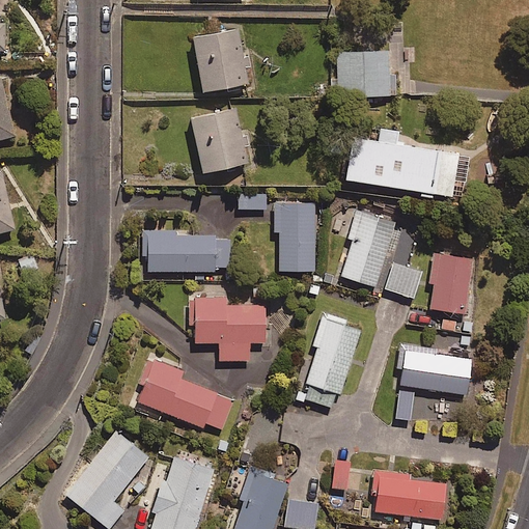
[(0,45),(8,46),(8,23),(0,22),(0,45)]
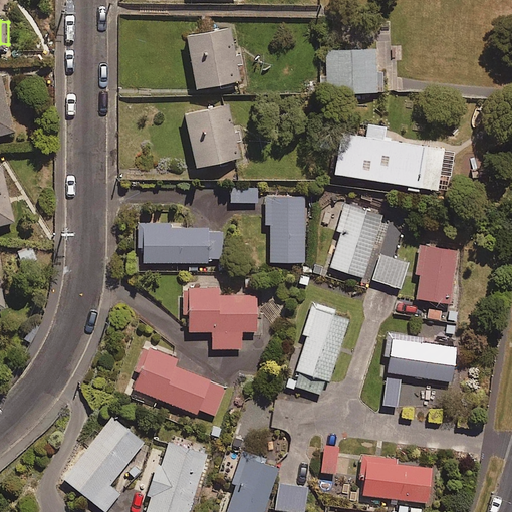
[(242,63),(240,53),(233,55),(227,26),(184,35),(195,88),(238,79),(235,65),(242,63)]
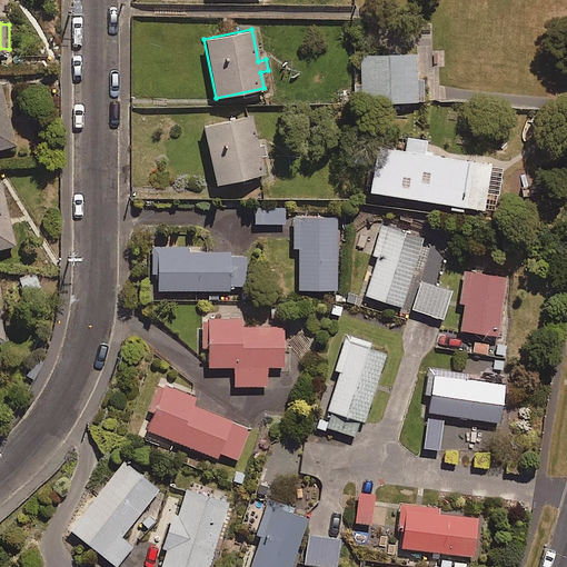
[(417,56),(359,57),(356,106),(426,105),(426,81),(418,81),(417,56)]
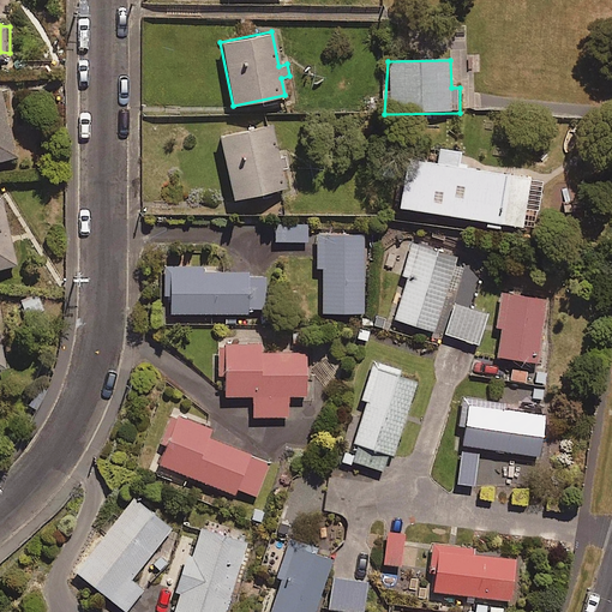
[(0,159),(21,156),(7,88),(0,88),(0,159)]
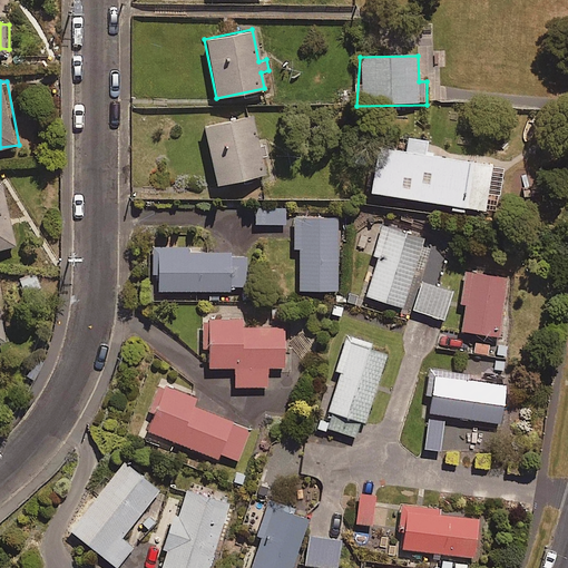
[(270,156),(266,143),(258,145),(252,115),(201,126),(215,186),(265,175),(262,158),(270,156)]
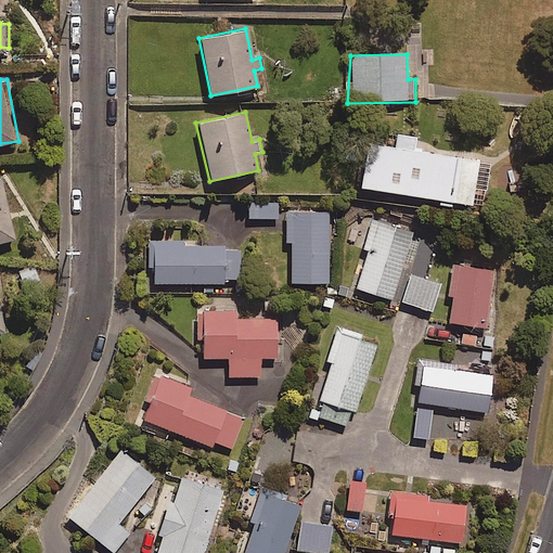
[(358,187),(437,198),(436,204),(450,206),(451,201),(471,204),(477,159),(413,150),(415,137),(395,133),(393,148),(364,143),(358,187)]
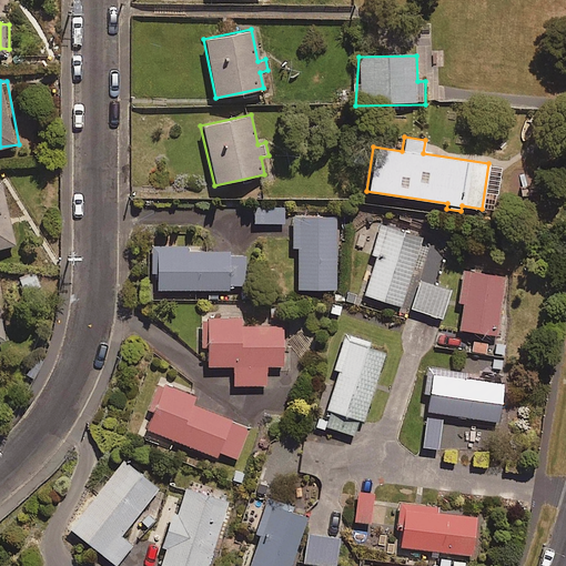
[(6,181),(0,181),(0,245),(18,242),(6,181)]
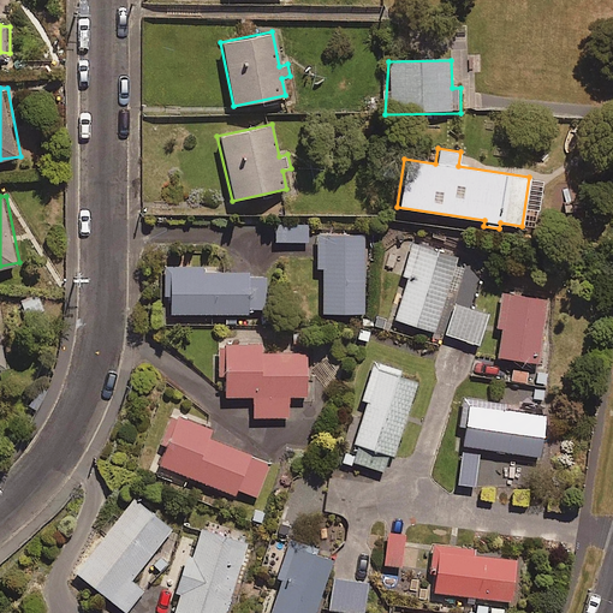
[(310,227),(278,224),(277,242),(308,244),(310,227)]
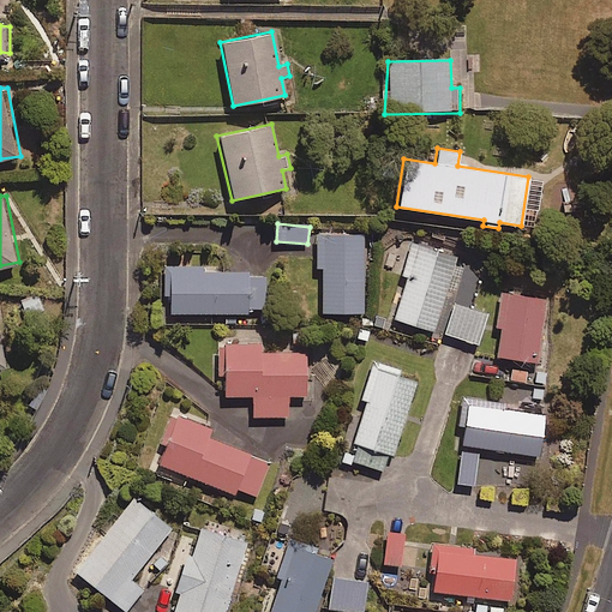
[(364,313),(365,237),(318,235),(317,269),(323,269),(322,312),(364,313)]
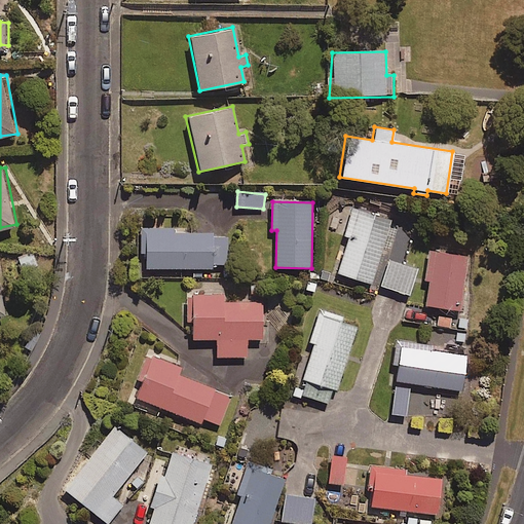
[(371,285),(386,238),(398,241),(403,226),(358,211),(337,272),(371,285)]
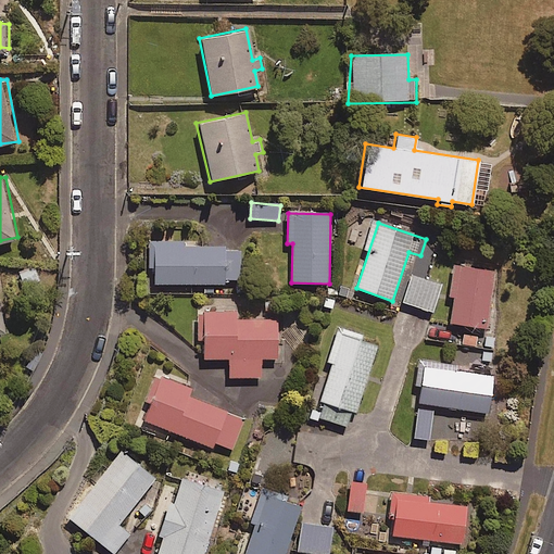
[(148,282),(225,284),(225,281),(240,281),(241,251),(223,250),(223,247),(184,246),(184,242),(149,241),(148,282)]
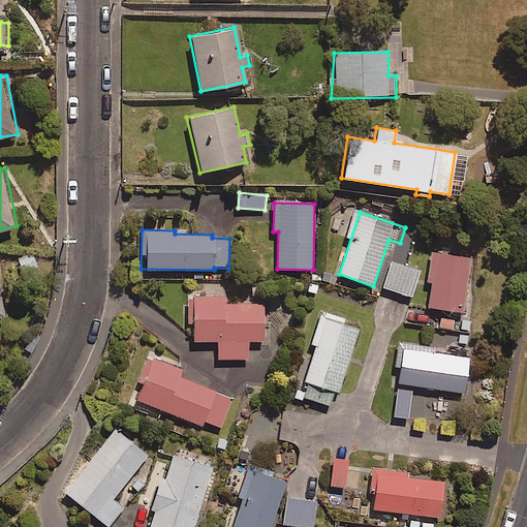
[(404,240),(397,266),(391,264),(383,288),(412,298),(420,273),(408,269),(416,244),(404,240)]
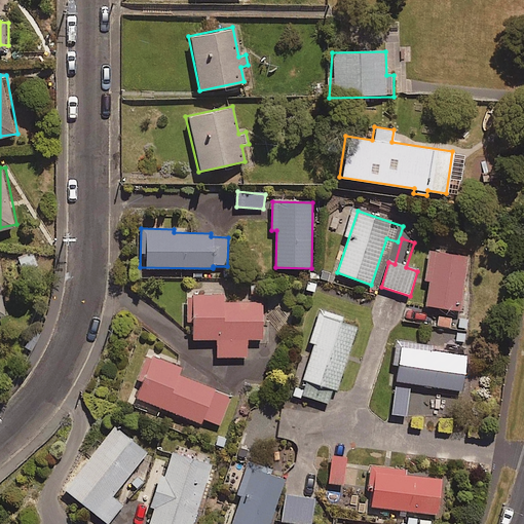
[(472,256),(433,250),(423,305),(463,311),(472,256)]
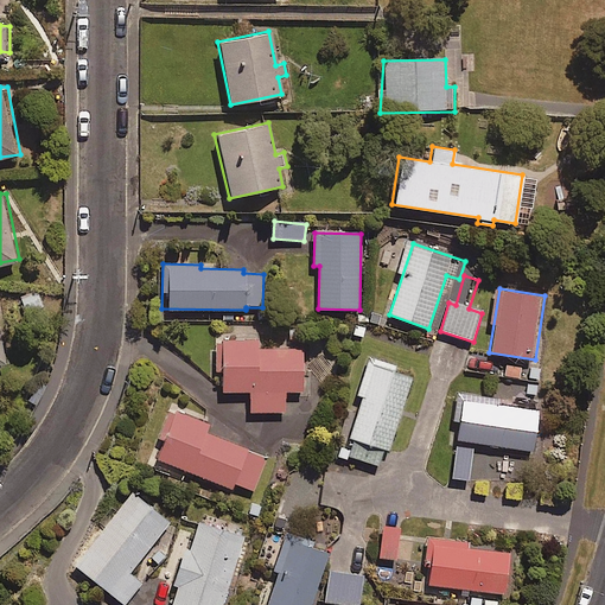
[(256,350),(256,337),(220,338),(221,392),(249,392),(250,414),(285,413),(285,393),(304,393),(303,349),(256,350)]
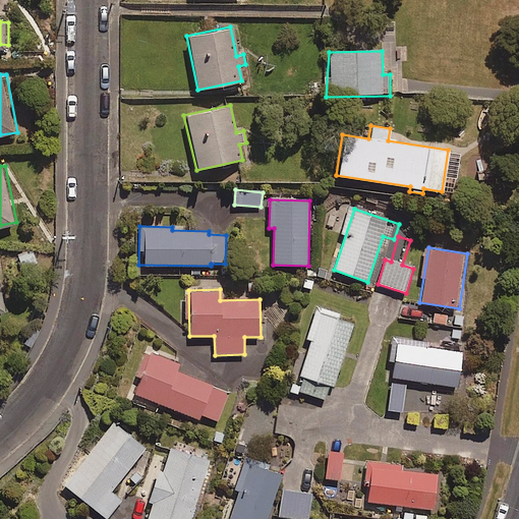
[(299,392),(324,400),(329,386),(332,387),(353,324),(318,311),(296,376),(303,378),(299,392)]
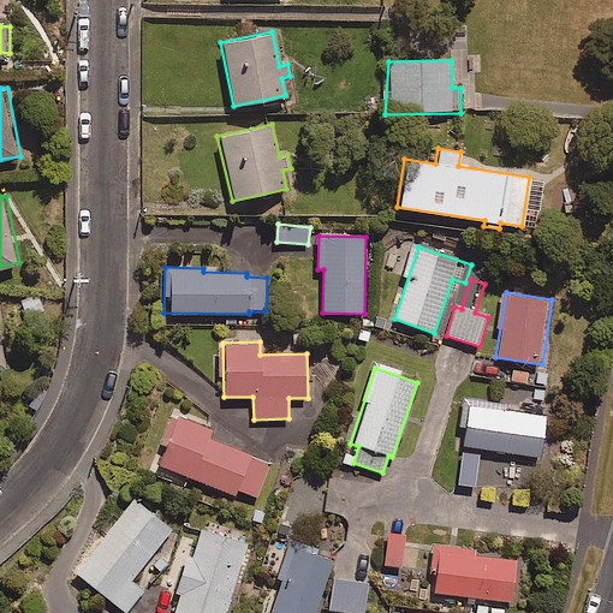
[(509,406),(466,400),(459,445),(540,458),(547,417),(507,411),(509,406)]
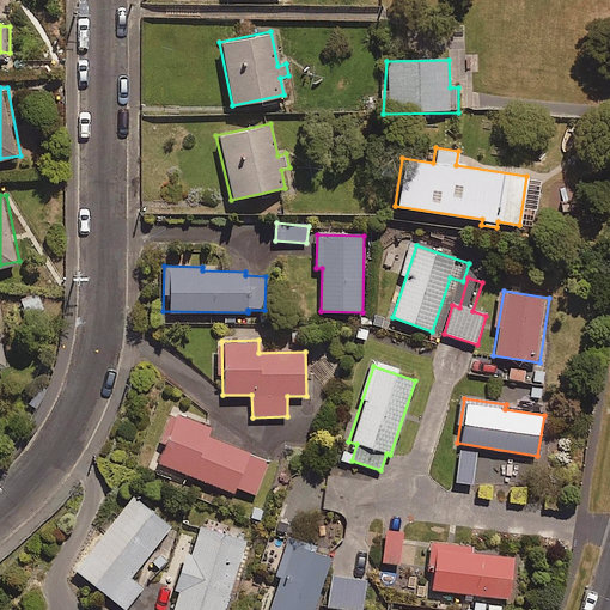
[(160,459),(237,493),(241,487),(257,494),(272,463),(208,435),(213,426),(181,412),(160,459)]
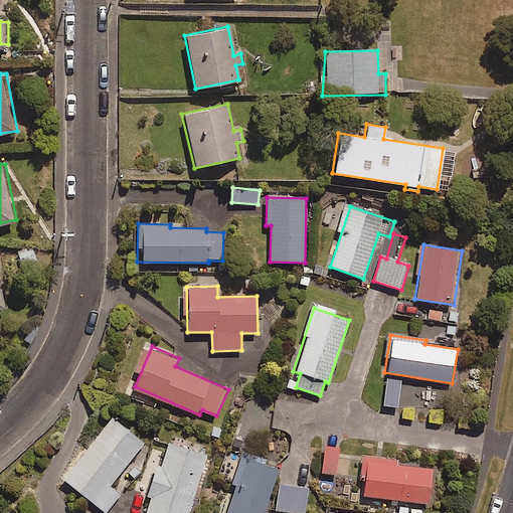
[(401,382),(387,379),(383,405),(397,407),(401,382)]
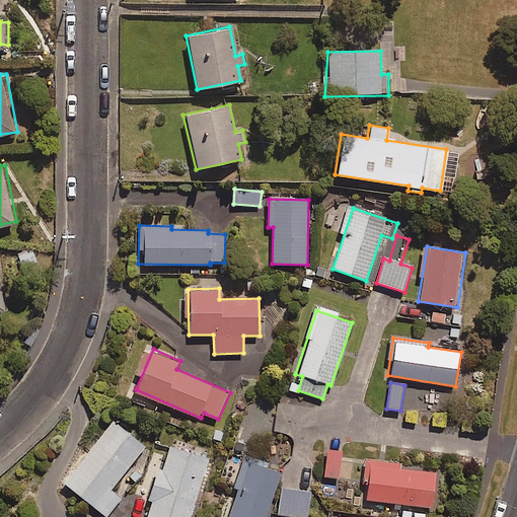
[(149,443),(118,418),(66,481),(109,516),(124,499),(112,490),(149,443)]
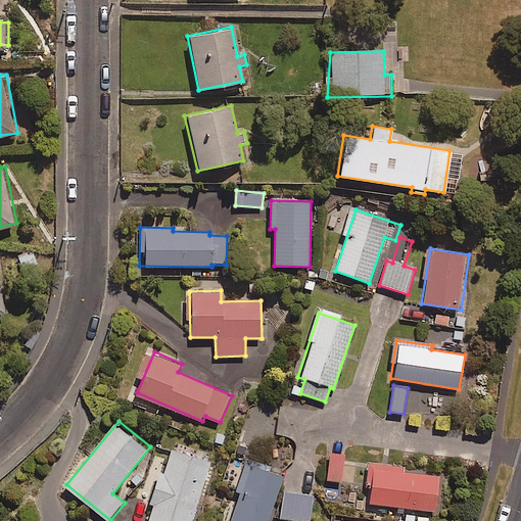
[(162,472),(152,503),(156,504),(150,520),(193,520),(212,462),(174,448),(166,473),(162,472)]
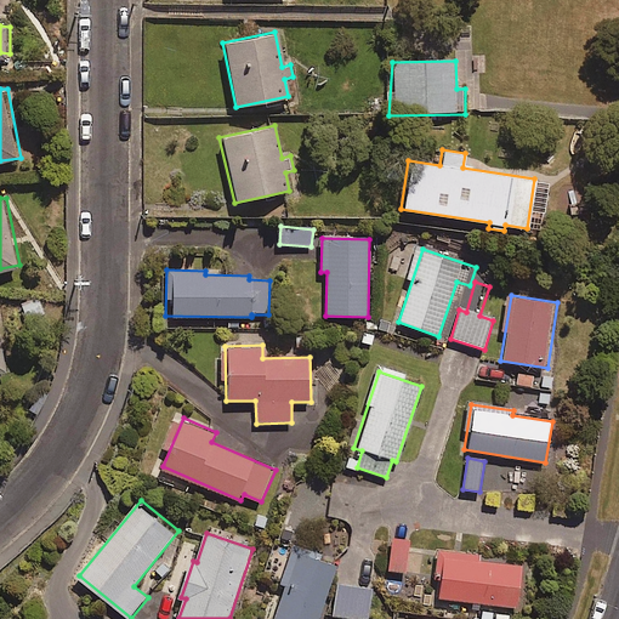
[(412,538),(393,537),(391,571),(408,572),(412,538)]
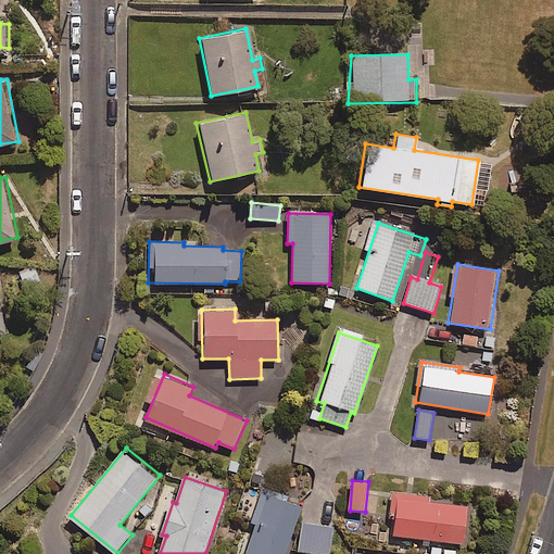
[(288,500),(290,495),(266,488),(247,553),(287,553),(302,504),(288,500)]
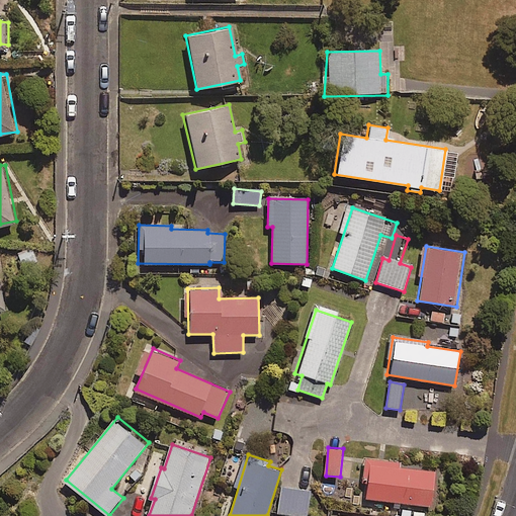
[(432,507),(437,473),(402,467),(402,463),(369,459),(364,498),(432,507)]
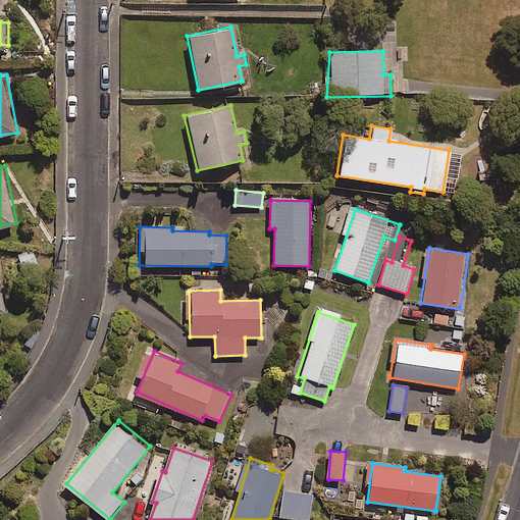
[(315,494),(286,489),(281,517),(296,519),(311,519),(315,494)]
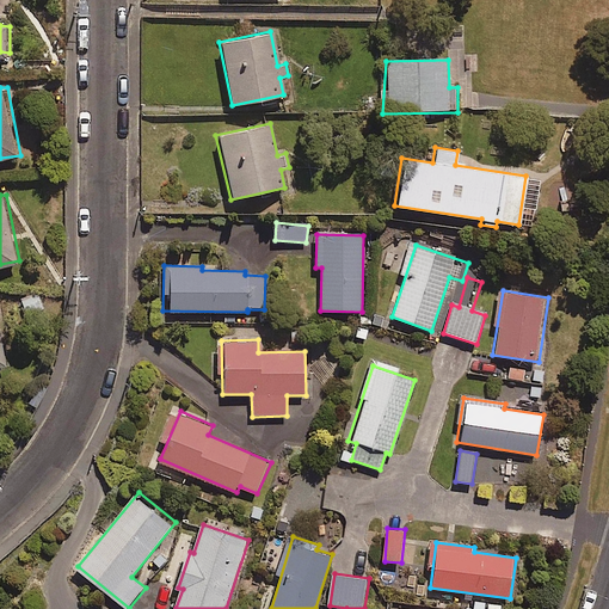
All buildings are outlined.
